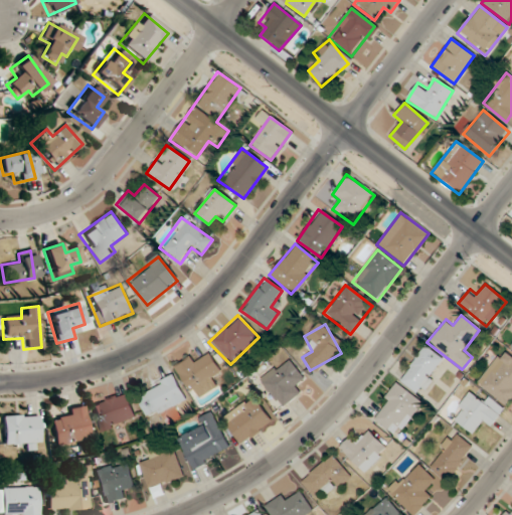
[(445,362),(425,346),(397,378),(417,395),(445,362)]
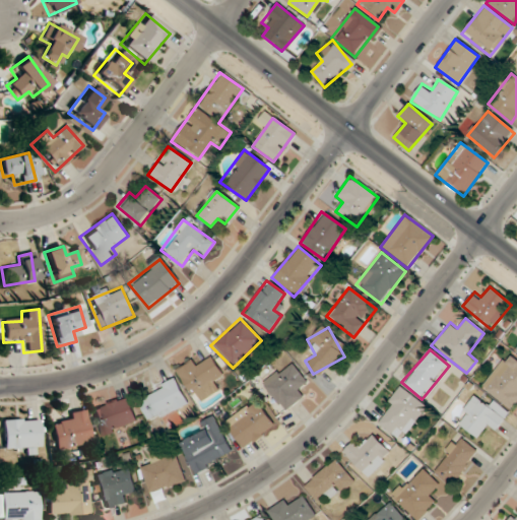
[(479,389),(510,410),(516,400),(516,360),(506,352),(479,389)]
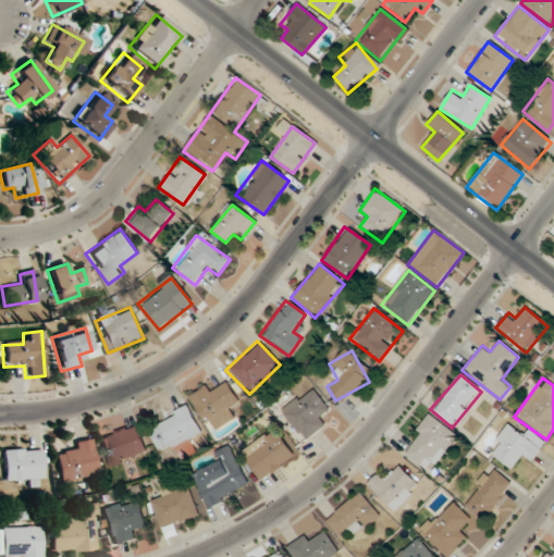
[(207,433),(234,419),(228,407),(236,401),(226,383),(210,392),(207,385),(187,396),(207,433)]
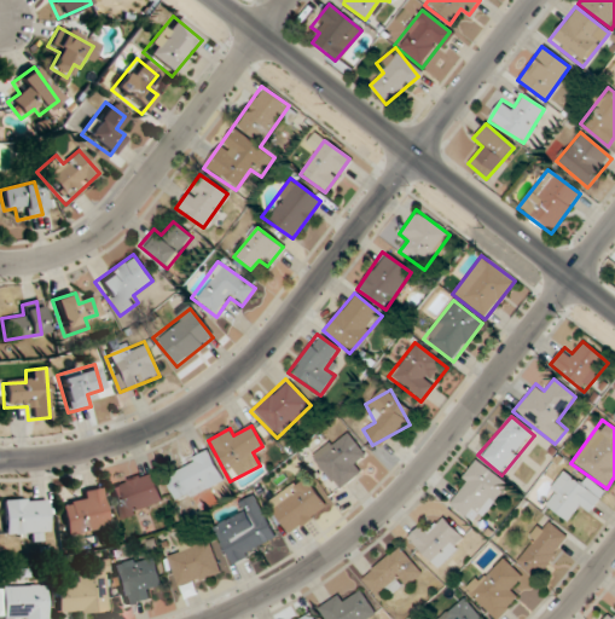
[(360,473),(353,462),(363,455),(346,431),(309,456),(335,491),(360,473)]
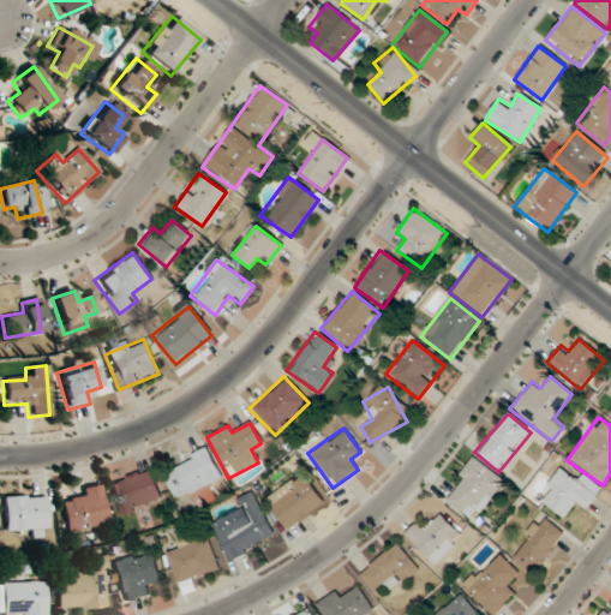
[(173,500),(219,479),(205,448),(171,464),(174,473),(163,478),(173,500)]
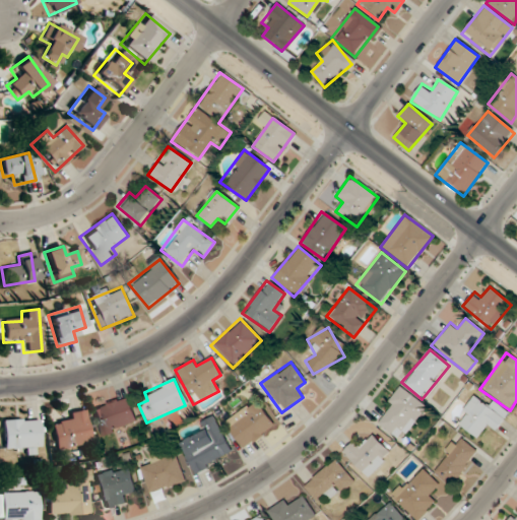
[(427,407),(400,387),(373,424),(393,438),(398,431),(404,436),(427,407)]
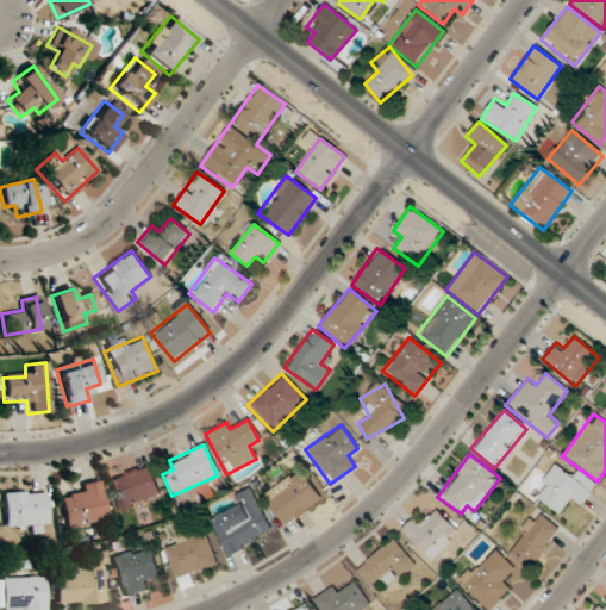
[(579,506),(595,485),(578,471),(572,478),(555,466),(531,496),(557,516),(570,499),(579,506)]
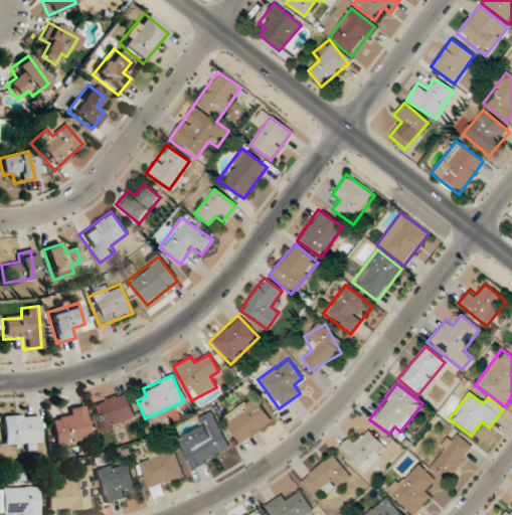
[(135,421),(128,394),(90,404),(97,432),(135,421)]
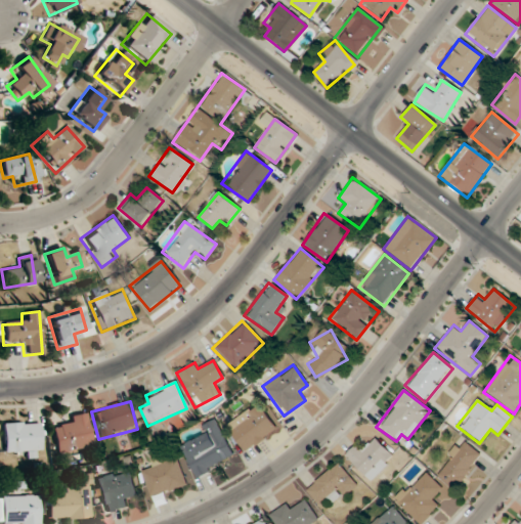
[(223,426),(243,452),(274,430),(256,403),(223,426)]
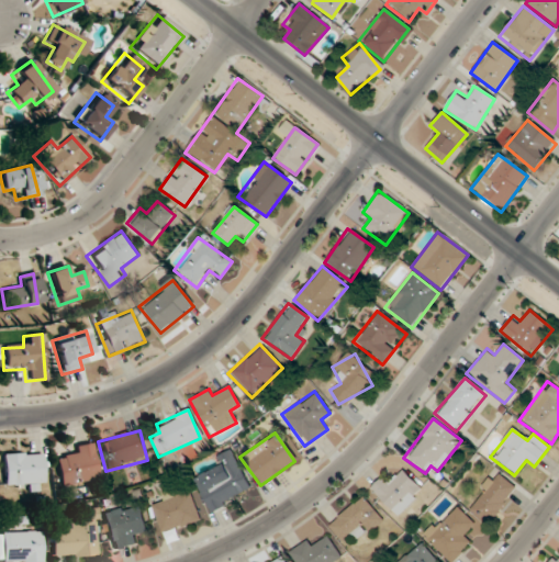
[(60,486),(97,479),(89,444),(65,449),(67,458),(54,461),(60,486)]
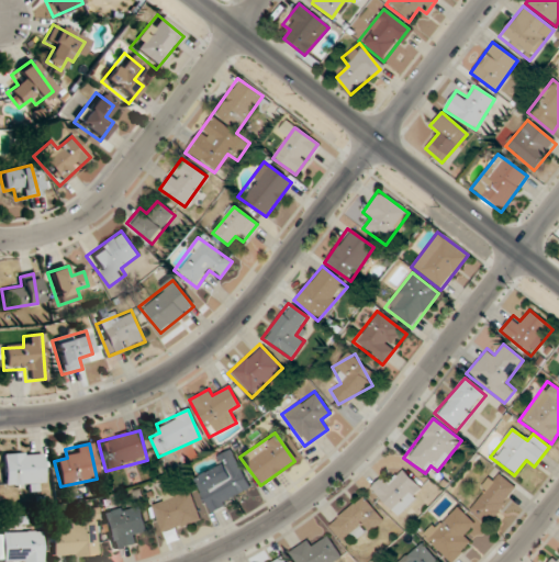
[(193,479),(207,512),(249,494),(232,450),(211,458),(215,470),(193,479)]
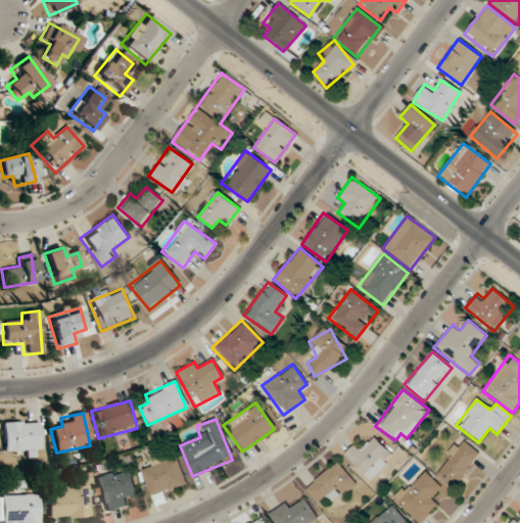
[(22,457),(41,456),(40,422),(0,422),(1,452),(22,452),(22,457)]
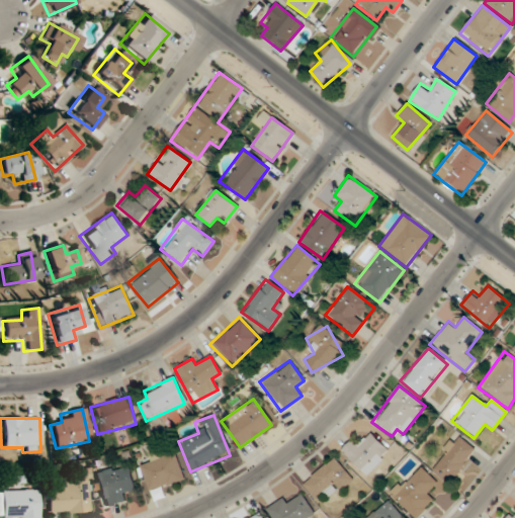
[(389,452),(370,434),(361,443),(355,436),(339,451),(363,477),(389,452)]
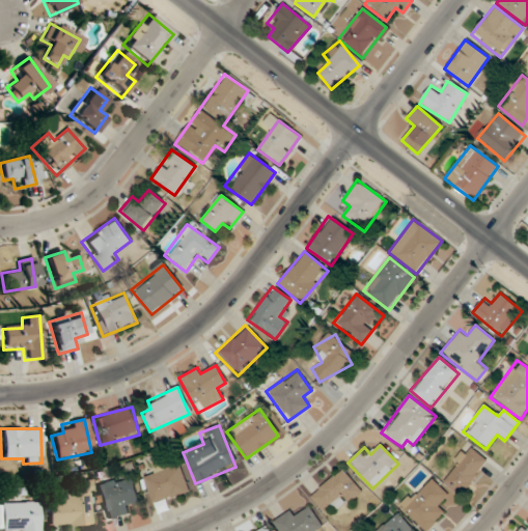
[(460,497),(487,460),(468,447),(464,452),(463,452),(440,482),(460,497)]
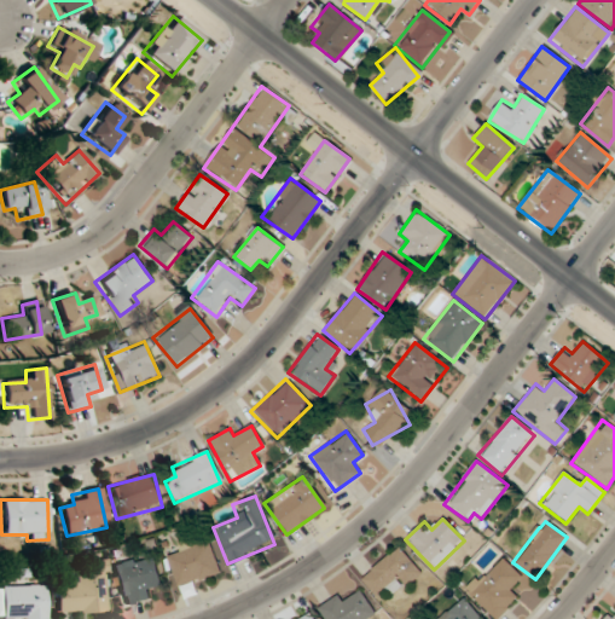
[(177,589),(219,573),(207,541),(164,555),(177,589)]
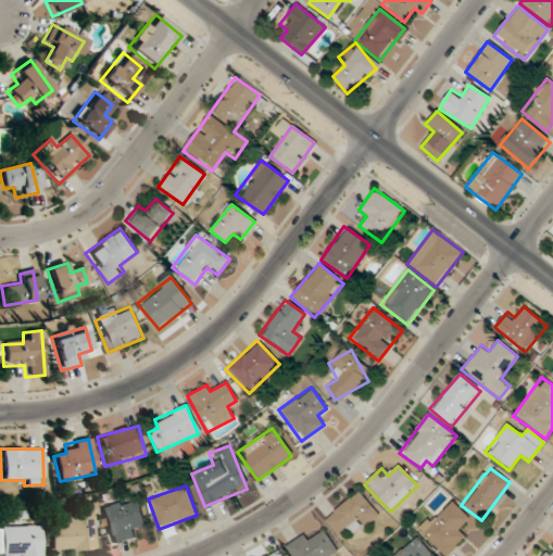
[(377,514),(359,491),(323,520),(337,536),(346,529),(351,535),(377,514)]
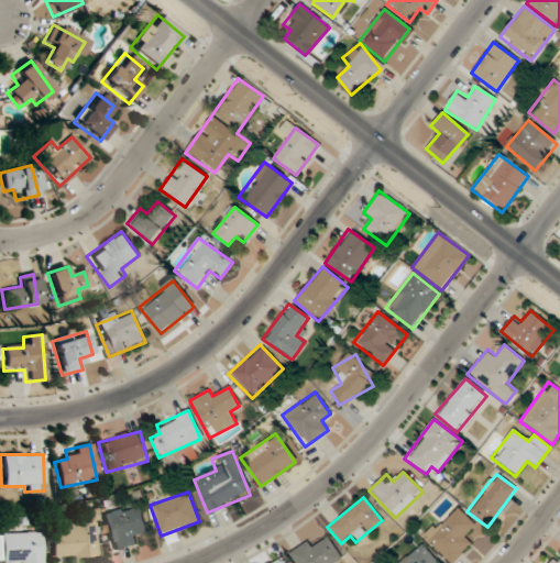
[(449,562),(452,562),(474,540),(467,533),(474,525),(452,505),(421,539),(449,562)]
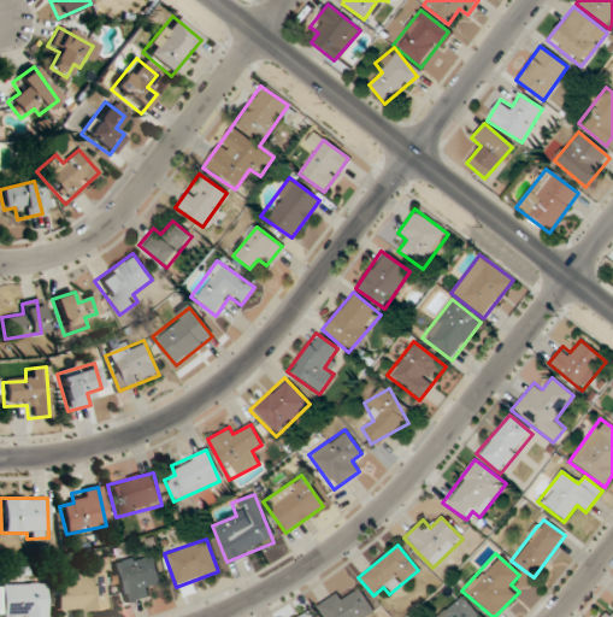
[(119,604),(149,598),(147,585),(160,582),(154,554),(111,564),(119,604)]
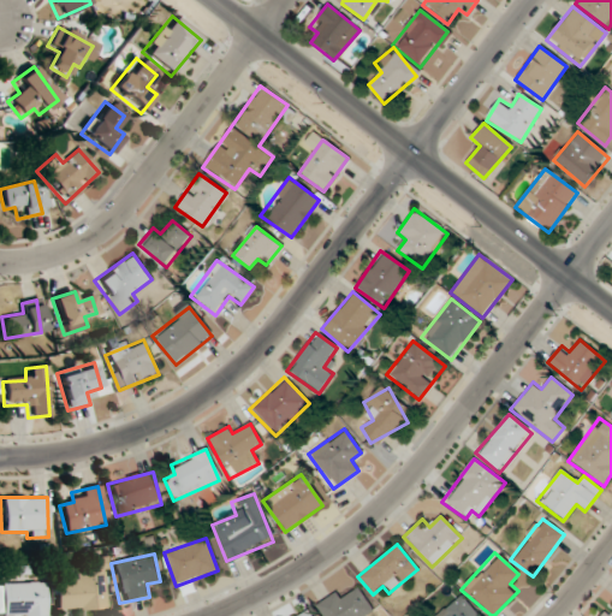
[(104,610),(102,574),(53,575),(54,611),(104,610)]
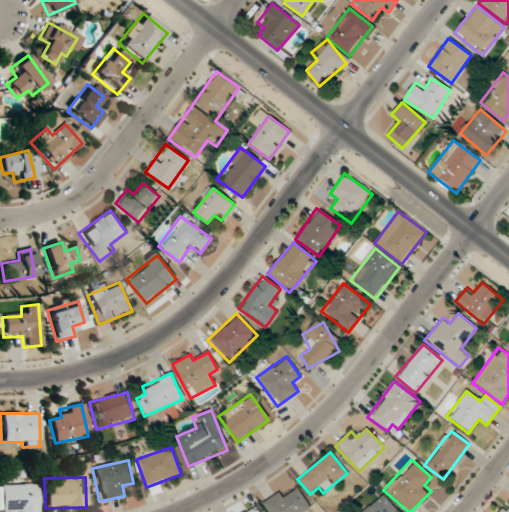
[(36,511),(36,485),(0,485),(0,511),(36,511)]
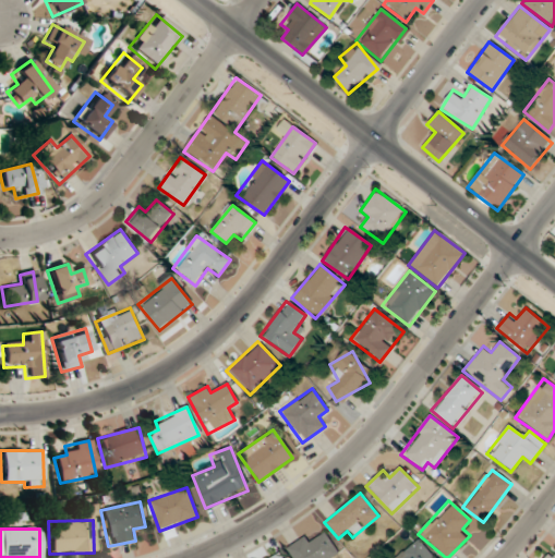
[(306,535),(286,548),(291,557),(335,557),(338,556),(325,534),(311,542),(306,535)]
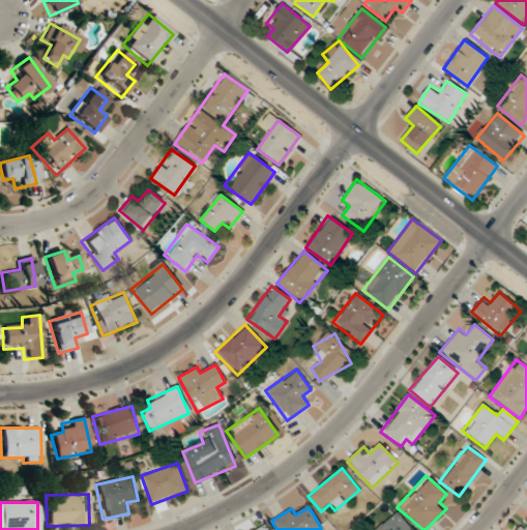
[(411,529),(399,511),(372,529),(411,529)]
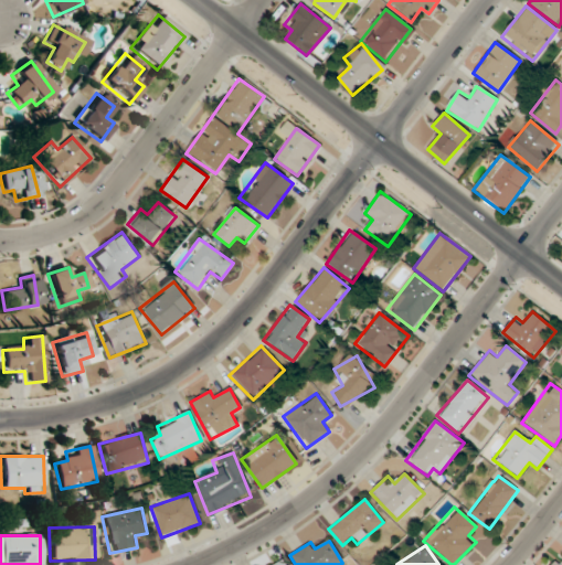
[(561,564),(561,556),(560,555),(551,564),(561,564)]
